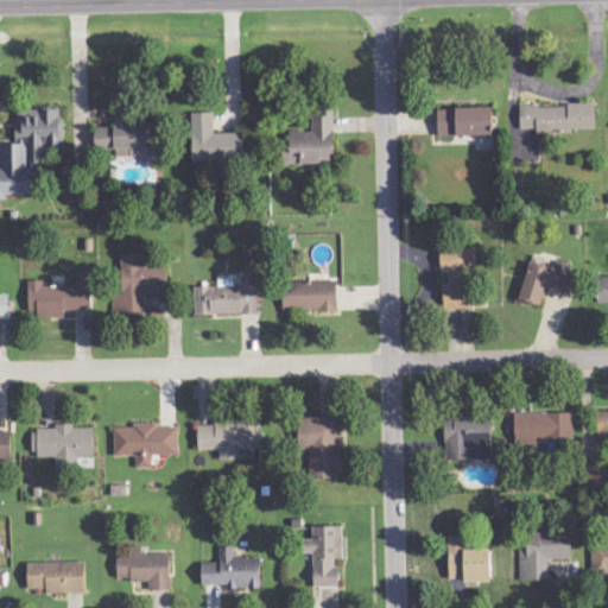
[(521,106),(521,130),(537,130),(537,133),(597,132),(596,105),(521,106)]
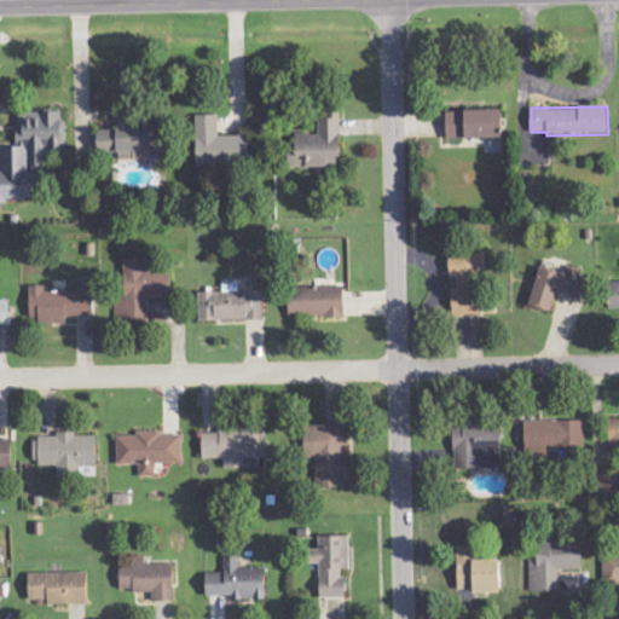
[(447,139),(504,138),(503,110),(447,111),(447,139)]
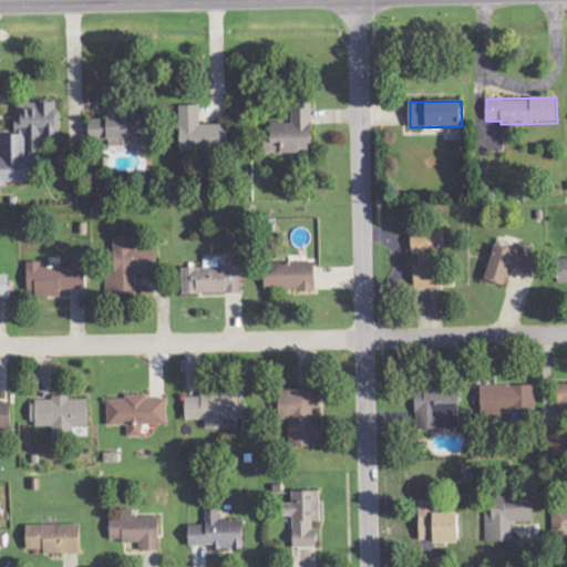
[(59,102),(16,103),(17,135),(2,135),(3,157),(0,157),(0,193),(2,194),(2,183),(40,182),(39,137),(60,136),(59,102)]
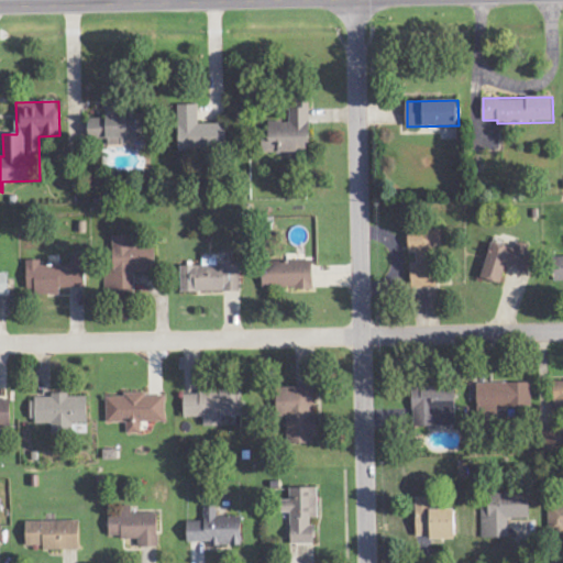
[(227,123),(199,124),(199,105),(179,105),(180,150),(227,148),(227,123)]
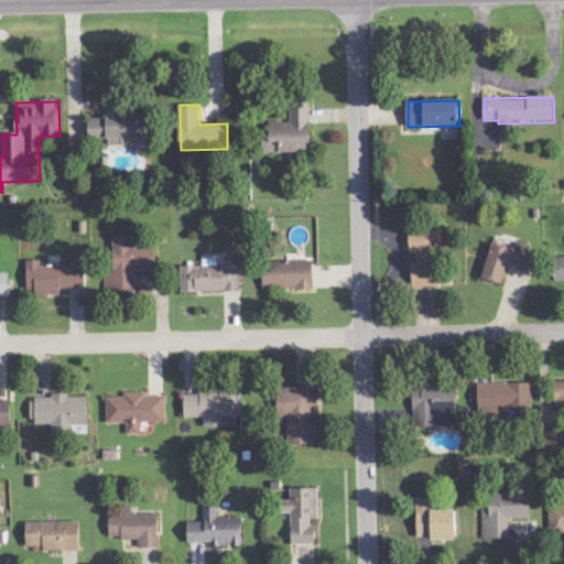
[(269,153),(312,152),(311,105),(290,105),(291,122),(269,122),(269,153)]
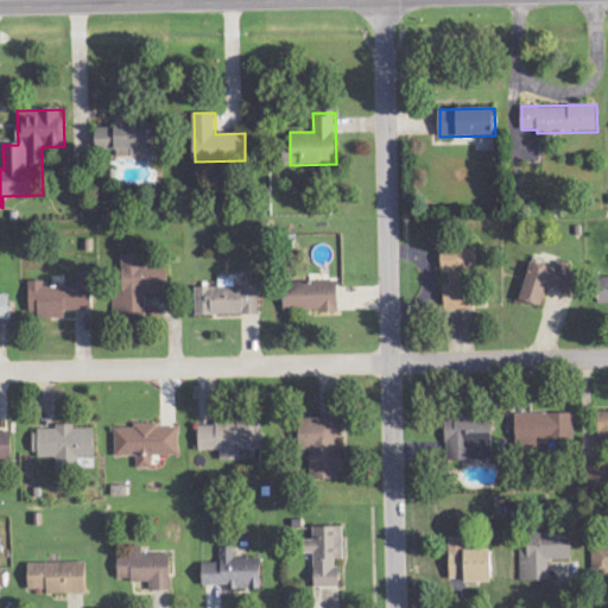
[(139,154),(139,150),(154,150),(154,124),(131,125),(131,115),(115,116),(115,127),(97,128),(99,156),(139,154)]
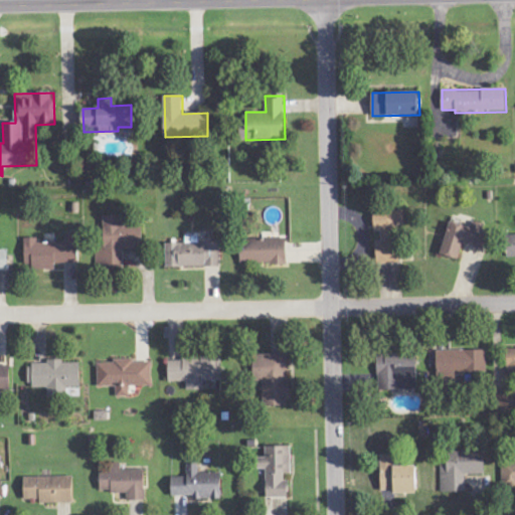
[(404,206),(374,207),(375,232),(381,232),(381,240),(376,240),(377,265),(400,264),(399,224),(405,224),(404,206)]
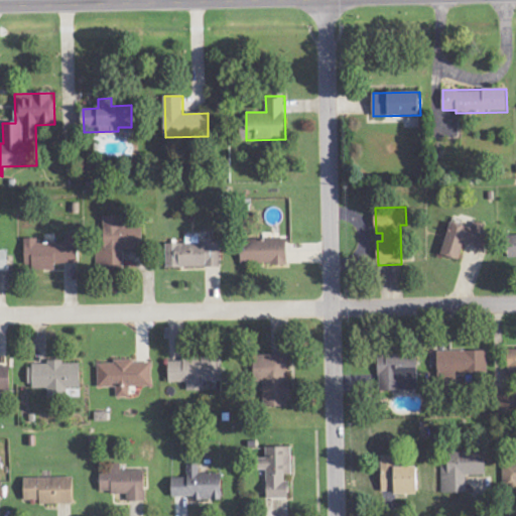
[(143,226),(122,227),(122,217),(104,217),(104,251),(98,251),(98,271),(124,270),(124,249),(143,249),(143,226)]
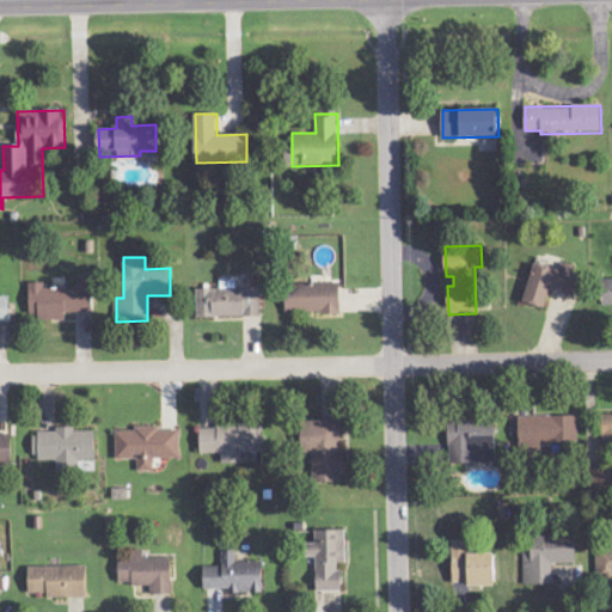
[(534,264),(524,304),(546,310),(552,289),(580,297),(587,270),(562,263),(560,271),(534,264)]
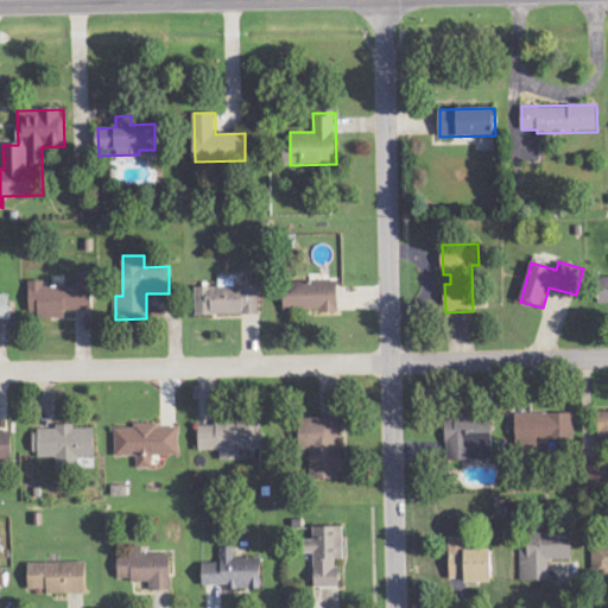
[(68,311),(94,311),(93,277),(77,277),(77,285),(44,286),(44,282),(30,282),(30,318),(68,318),(68,311)]
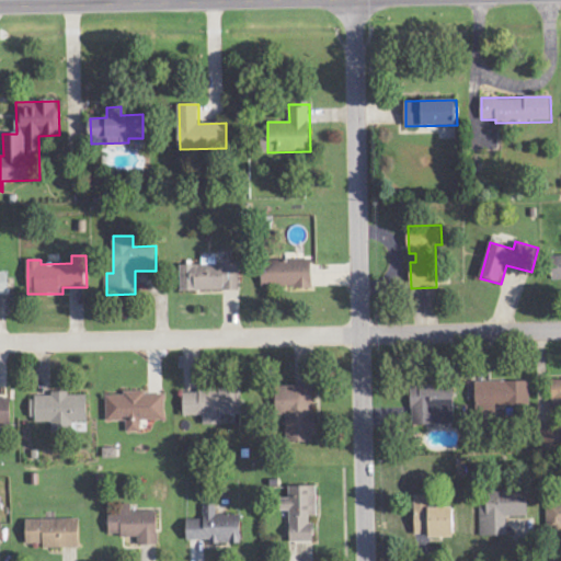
[(241,290),(240,264),(217,265),(217,255),(203,255),(203,265),(181,265),(182,290),(241,290)]
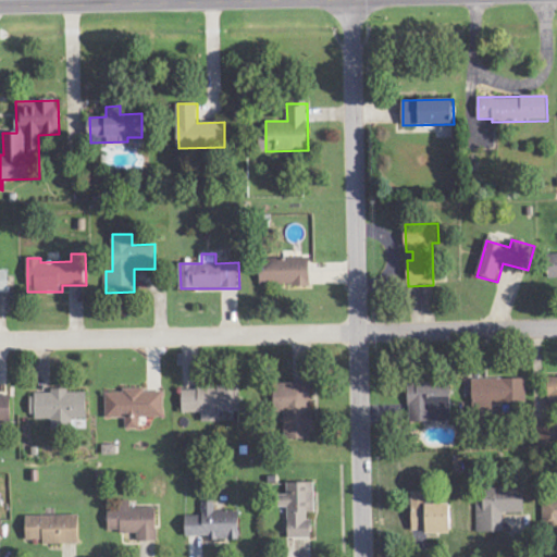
[(261,286),(311,285),(310,258),(260,259),(261,286)]
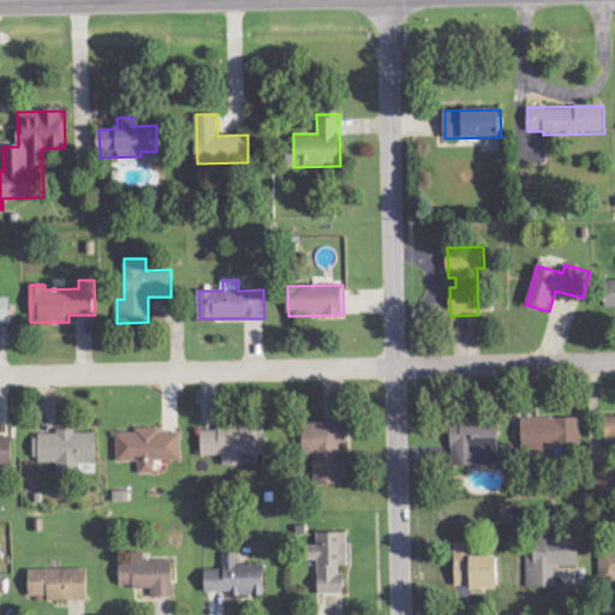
[(0,298),(0,323),(10,324),(10,298),(0,298)]
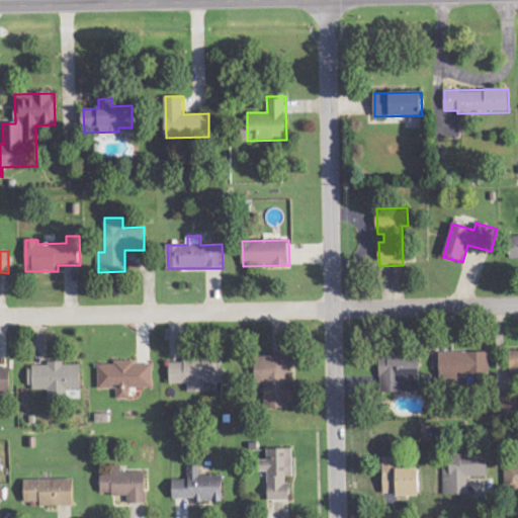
[(489,378),(490,353),(440,352),(440,377),(489,378)]
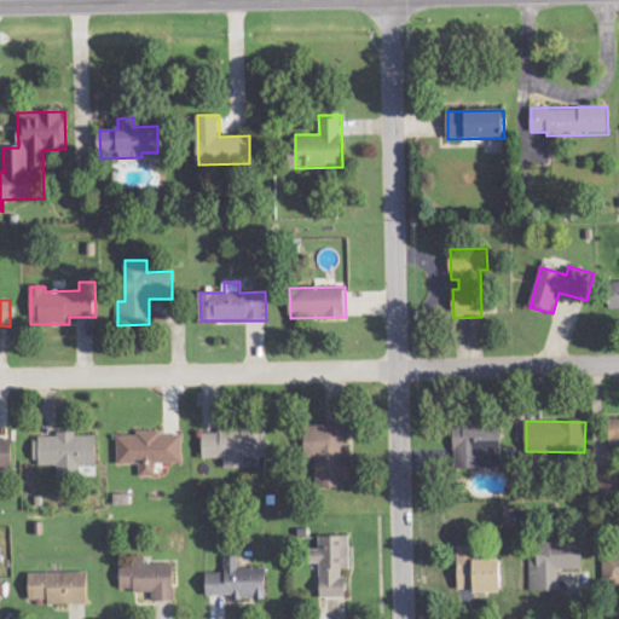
[(502,468),(502,423),(455,423),(455,469),(502,468)]
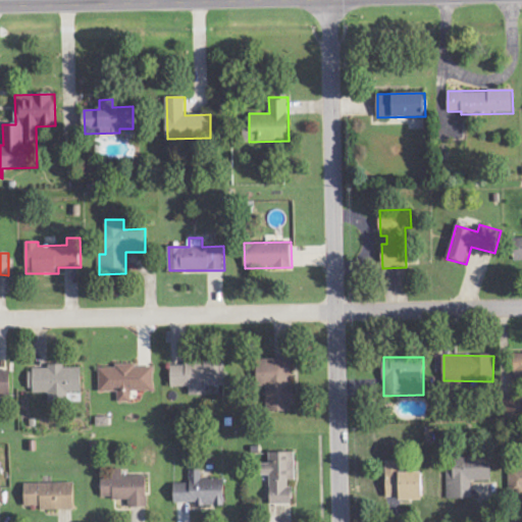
[(294,411),(293,360),(258,360),(258,386),(266,386),(267,412),(294,411)]
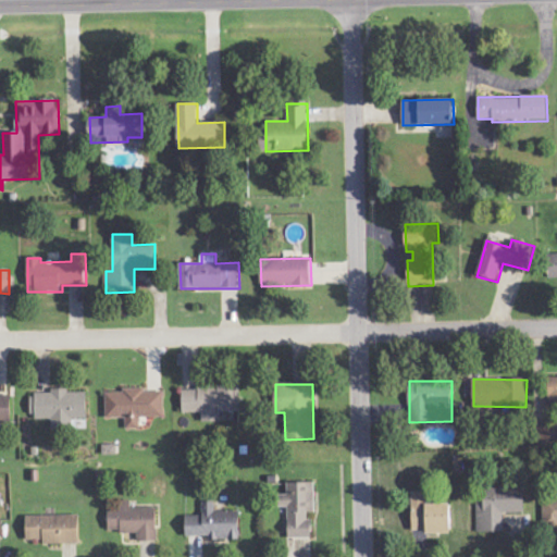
[(183,413),(202,413),(202,422),(221,422),(221,412),(242,412),(240,386),(183,387),(183,413)]
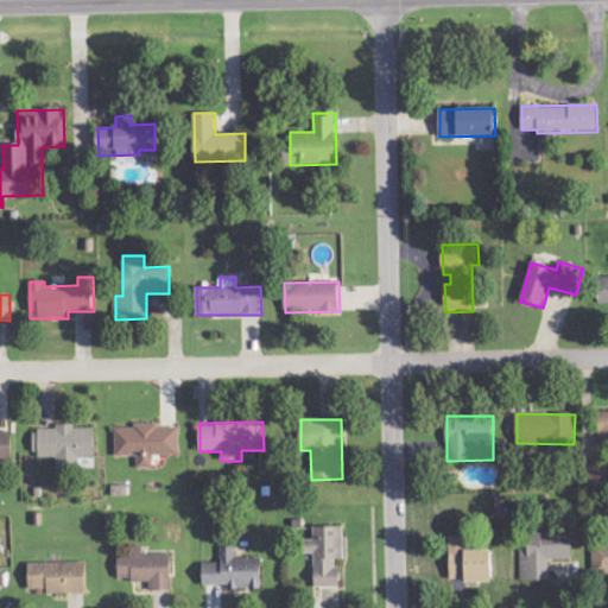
[(153,456),(179,456),(179,428),(159,428),(159,424),(133,424),(133,429),(115,429),(115,457),(138,456),(138,469),(153,468),(153,456)]
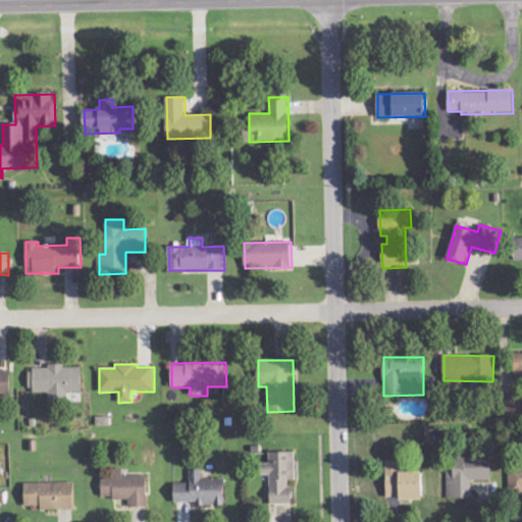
[(82,367),(30,368),(31,394),(49,394),(49,403),(70,403),(70,394),(82,393),(82,367)]
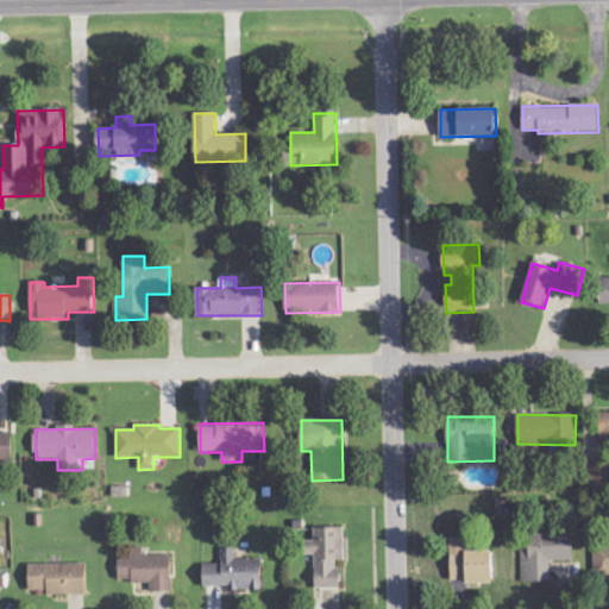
[(12,429),(0,429),(0,463),(13,463),(12,429)]
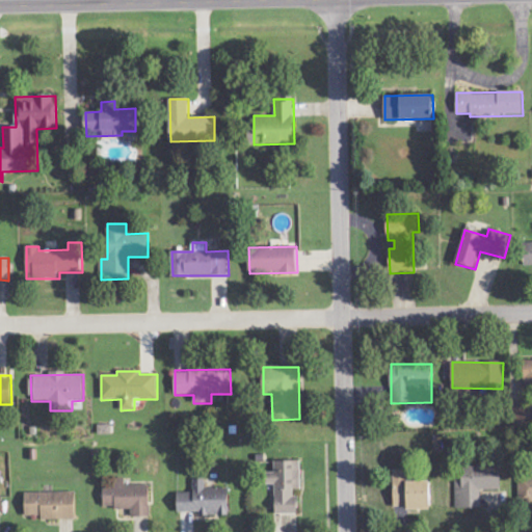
[(531,426),(531,408),(514,409),(514,427),(531,426)]
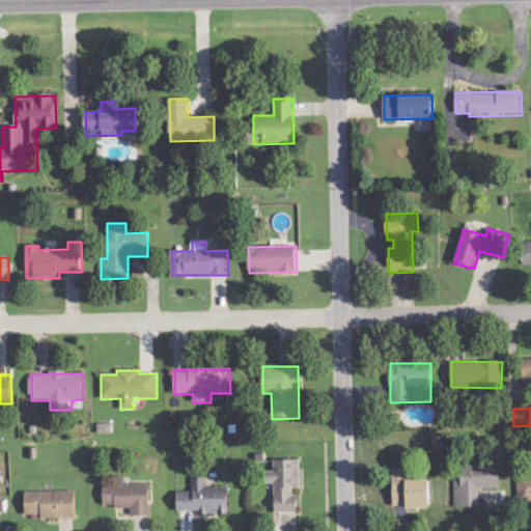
[(275,512),(297,511),(297,488),(301,487),(301,458),(274,459),(274,477),(275,477),(275,512)]
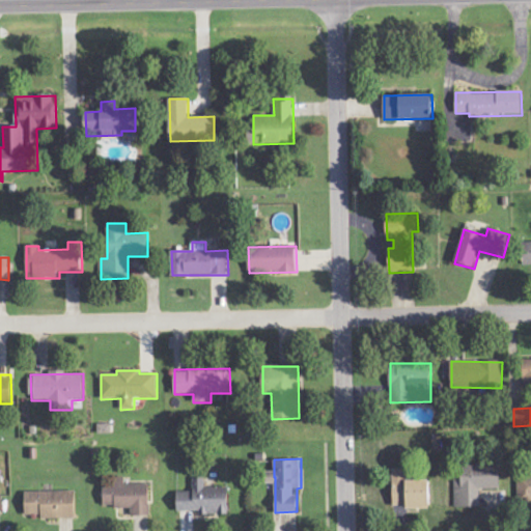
[(455,506),(480,506),(479,488),(500,487),(500,465),(454,465),(455,506)]
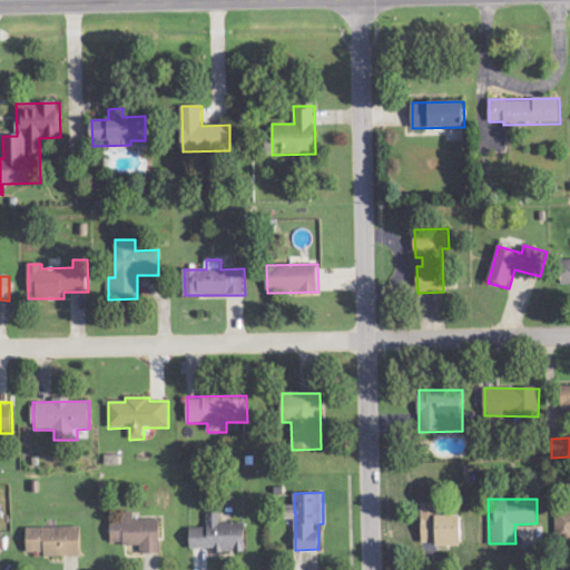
[(463,514),(435,514),(435,502),(422,502),(422,544),(462,544),(463,514)]
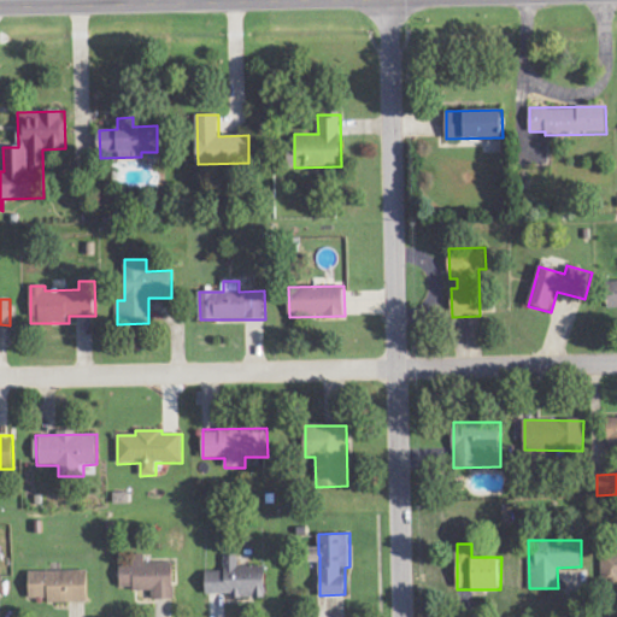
[(121,554),(121,589),(152,588),(152,598),(175,598),(174,562),(146,562),(146,554),(121,554)]
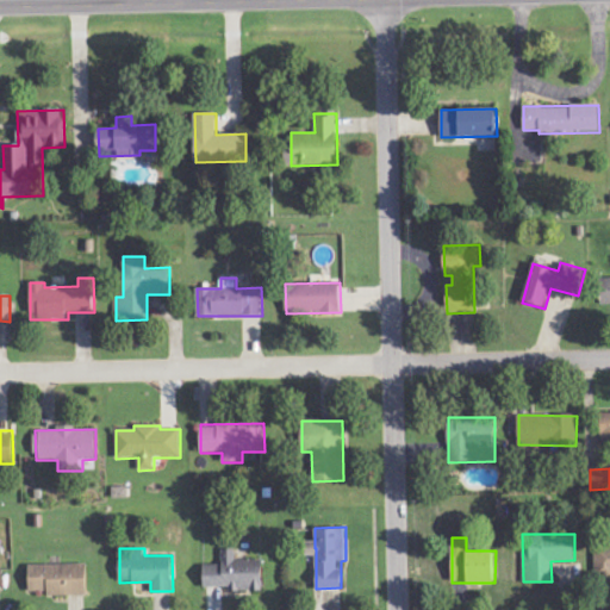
[(205,589),(263,589),(263,559),(236,559),(236,549),(222,549),(222,564),(205,564),(205,589)]
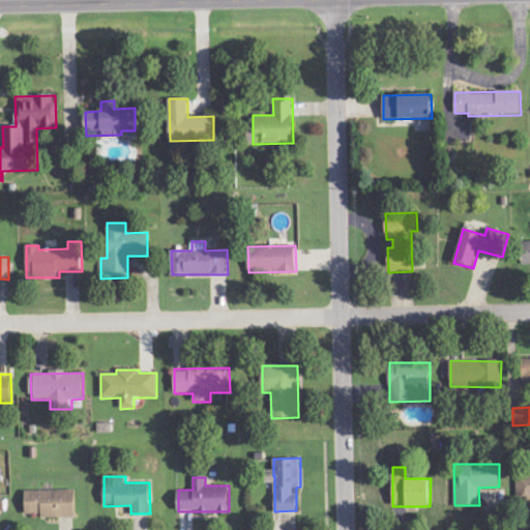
[(76,490),(25,490),(26,516),(77,516),(76,490)]
